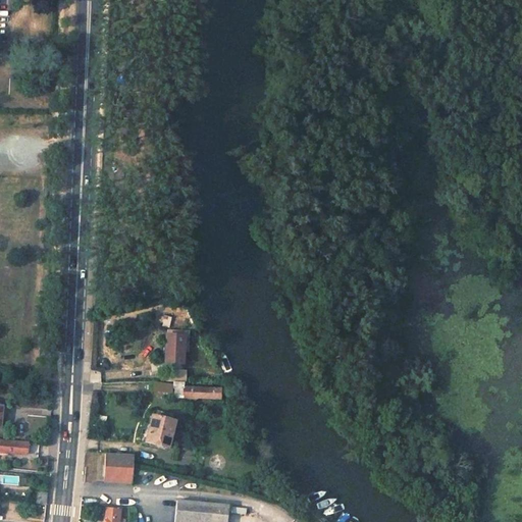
[(169,335),(163,362),(177,365),(180,353),(185,340),(169,335)]
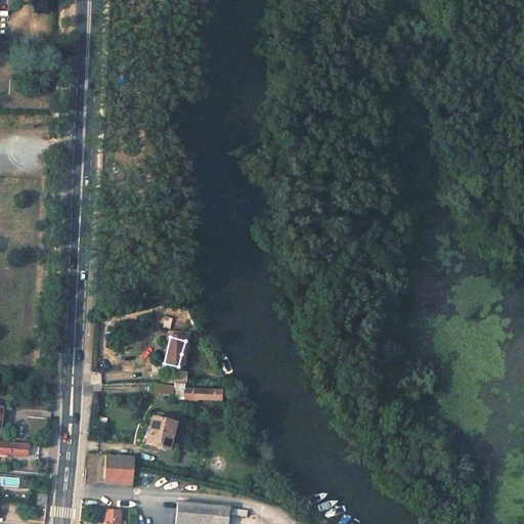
[(181,354),(178,366),(184,368),(187,356),(181,354)]
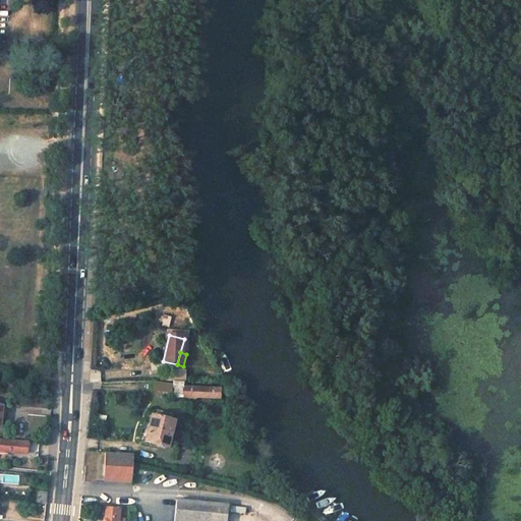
[(173,370),(172,382),(173,382),(182,382),(183,382),(183,370),(173,370)]
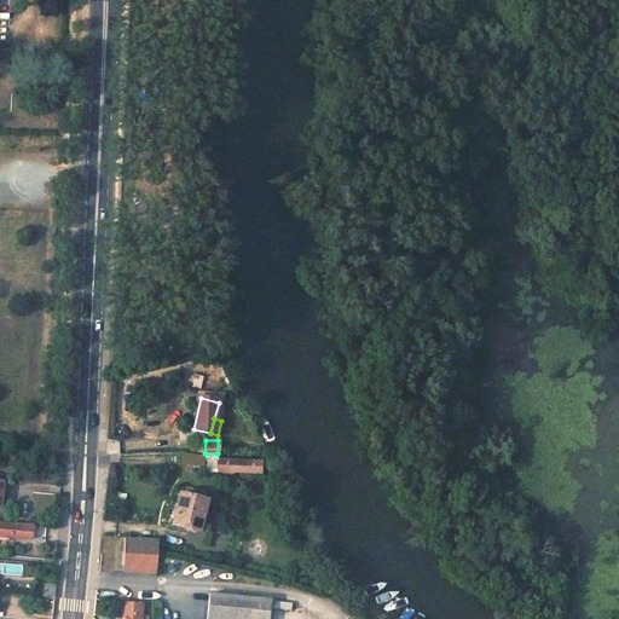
[(184,453),(183,463),(200,464),(201,456),(184,453)]
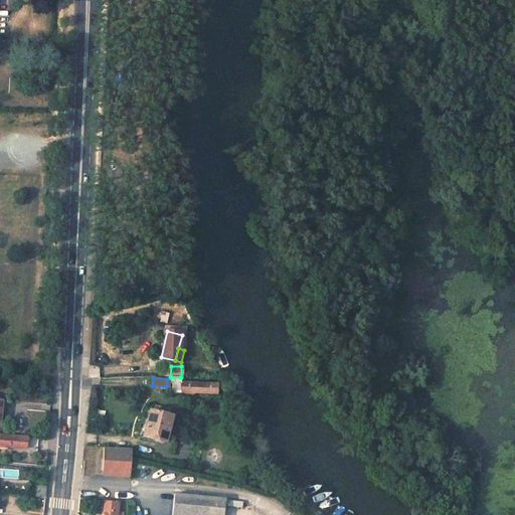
[(171,377),(171,391),(217,393),(217,383),(180,381),(180,377),(171,377)]
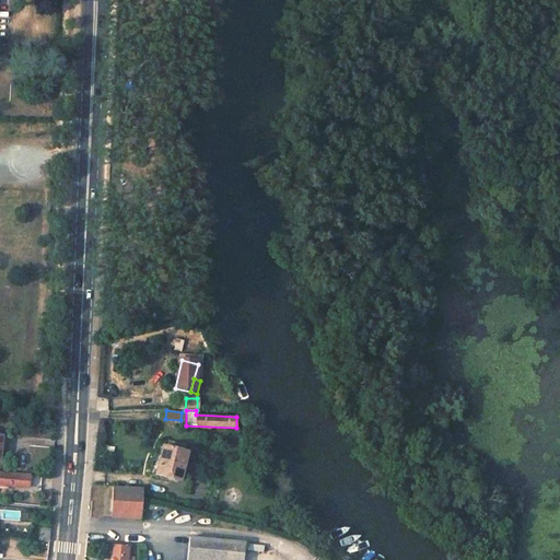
[(163,447),(156,469),(179,476),(186,454),(163,447)]
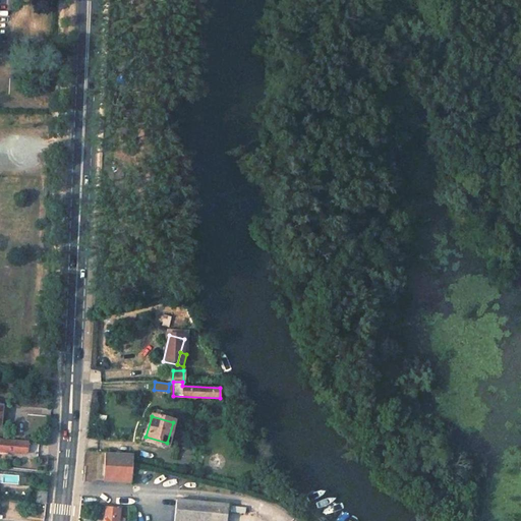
[(146,437),(143,443),(166,448),(167,443),(146,437)]
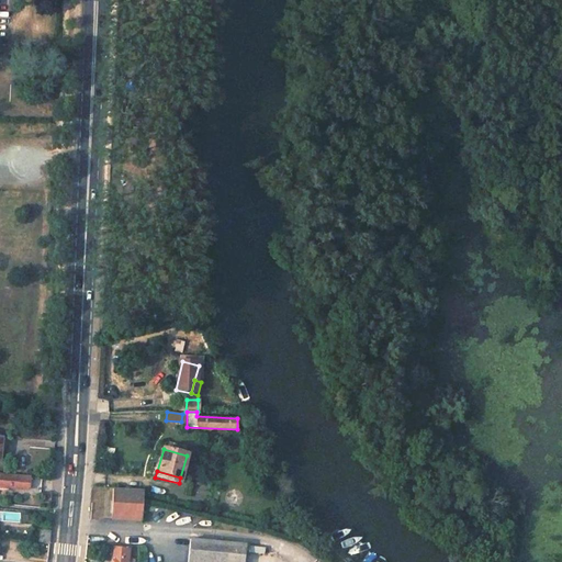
[(30,478),(0,473),(0,485),(29,489),(30,478)]
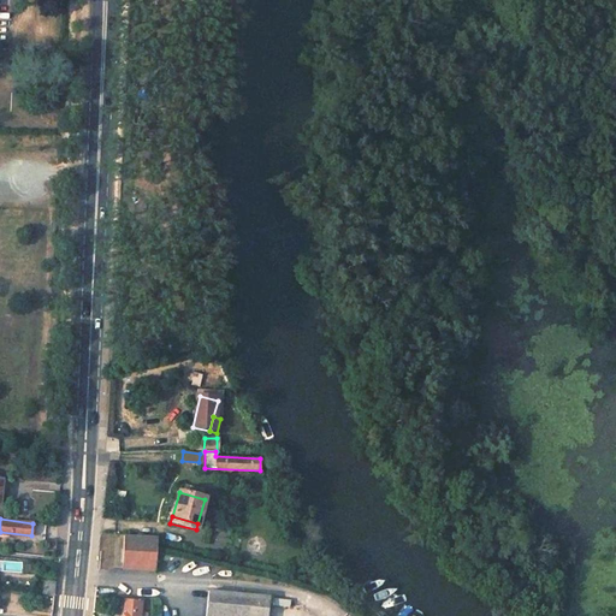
[(124,534),(122,568),(155,569),(155,548),(157,542),(157,535),(124,534)]
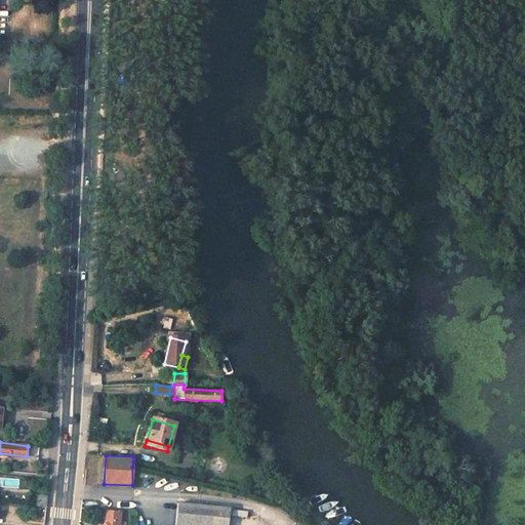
[(31,494),(29,506),(46,508),(47,495),(31,494)]
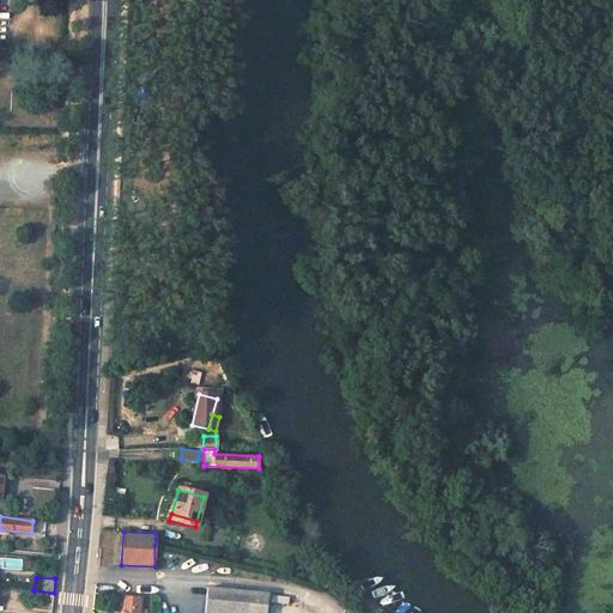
[(205,612),(265,612),(268,592),(207,587),(205,612)]
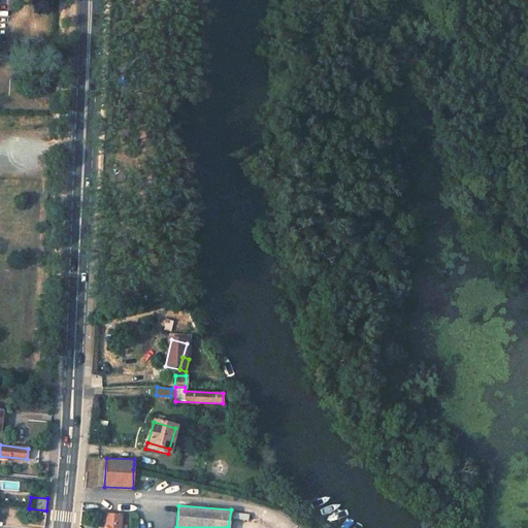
[(108,515),(106,527),(119,527),(120,523),(121,516),(108,515)]
